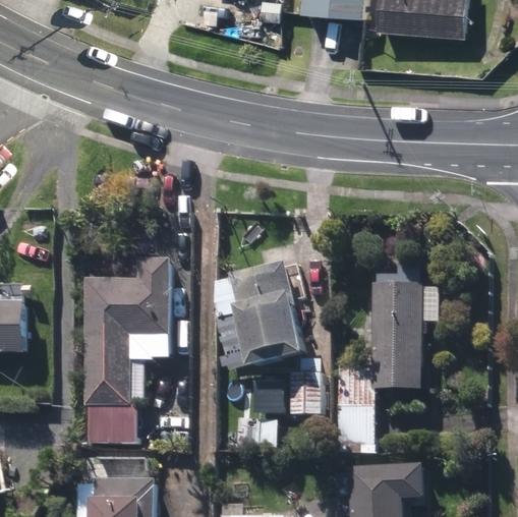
[(303,0),(302,18),(363,22),(364,0),(303,0)]
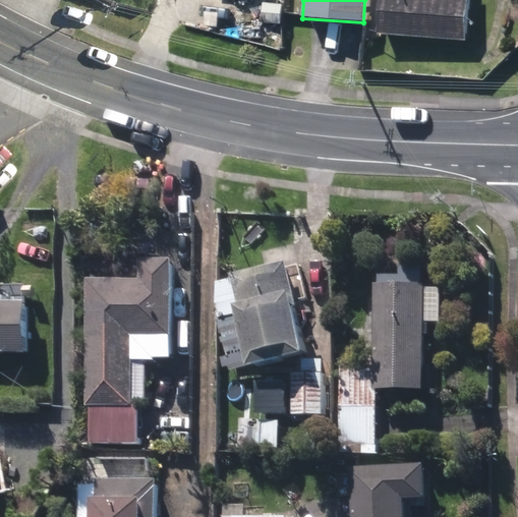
[(378,0),(376,34),(465,39),(467,0),(378,0)]
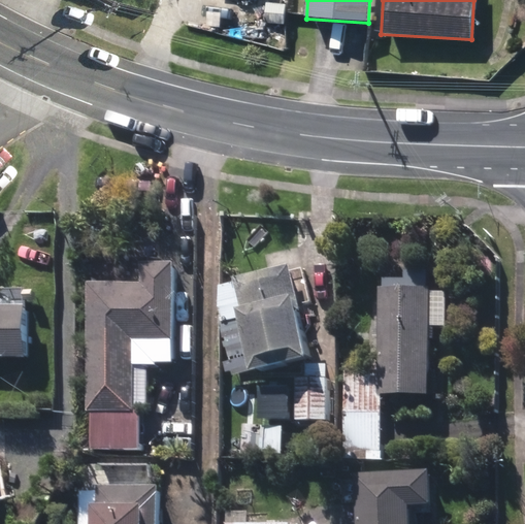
[(89,448),(137,449),(137,405),(131,405),(132,362),(172,362),(172,262),(139,262),(138,281),(87,281),(86,411),(89,411),(89,448)]
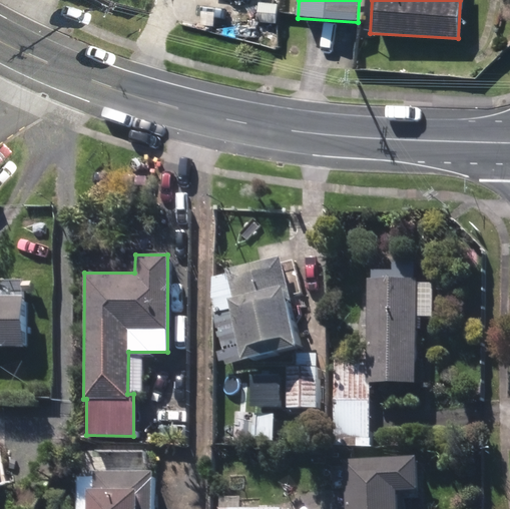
[(228,300),(242,360),(297,347),(285,294),(290,293),(281,256),(225,268),(227,276),(212,279),(216,295),(231,292),(233,300),(228,300)]
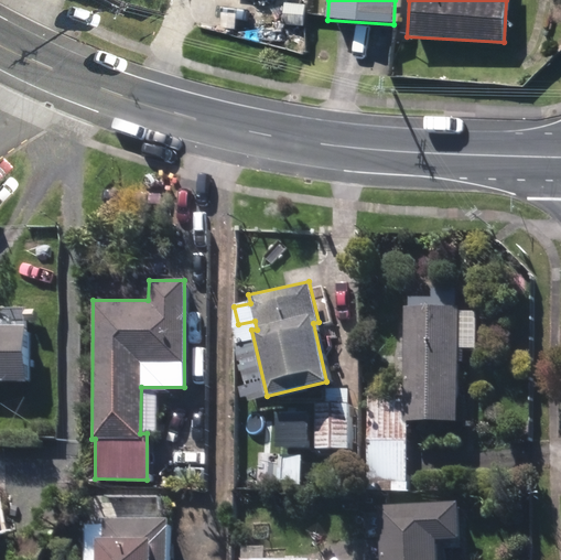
[(365,488),(395,488),(396,480),(406,480),(406,419),(457,419),(457,347),(474,347),(474,312),(459,311),(457,307),(454,308),(454,289),(430,289),(430,297),(408,297),(409,307),(403,307),(402,395),(365,394),(365,488)]
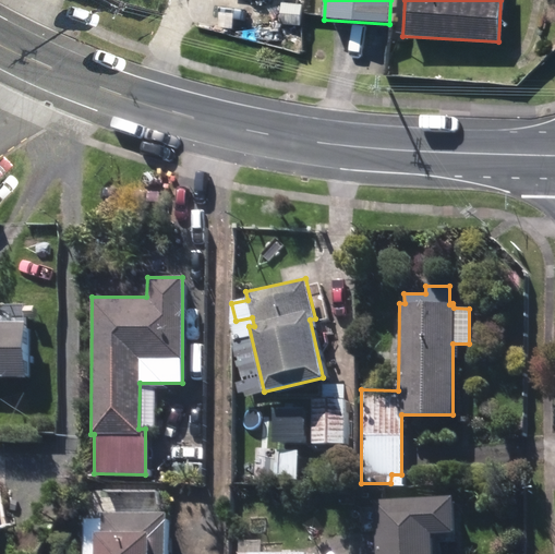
[(0,377),(24,377),(24,322),(0,321),(0,377)]
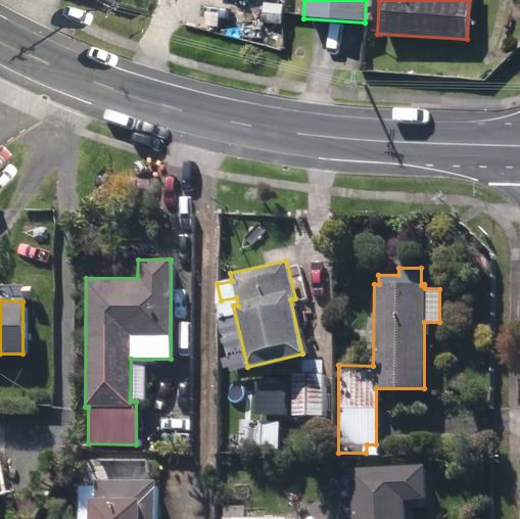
[(291,416),(323,415),(323,372),(292,373),(291,416)]
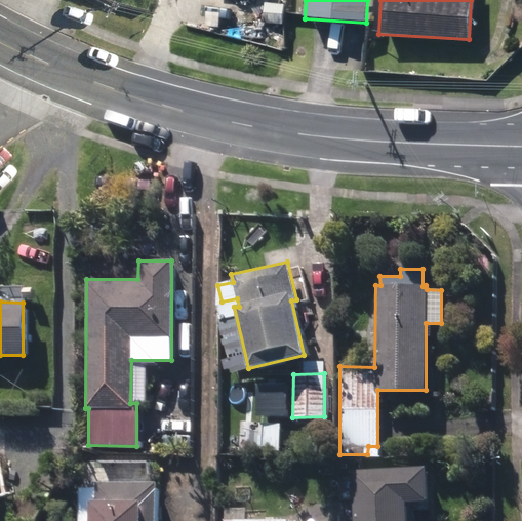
[(351,470),(352,520),(405,520),(405,501),(428,499),(426,468),(351,470)]
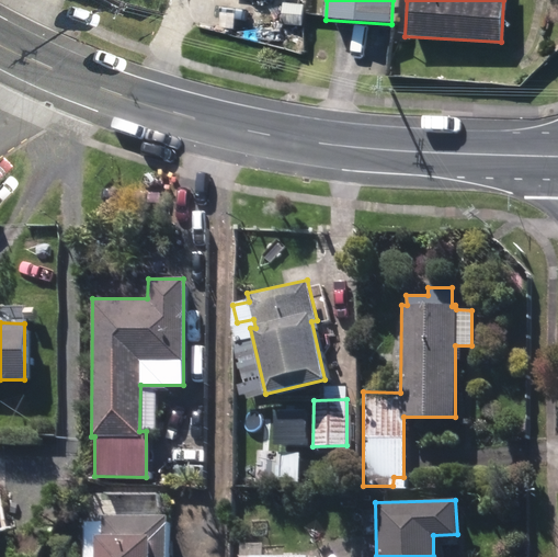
[(166,556),(167,514),(101,514),(100,536),(95,535),(95,556),(166,556)]
